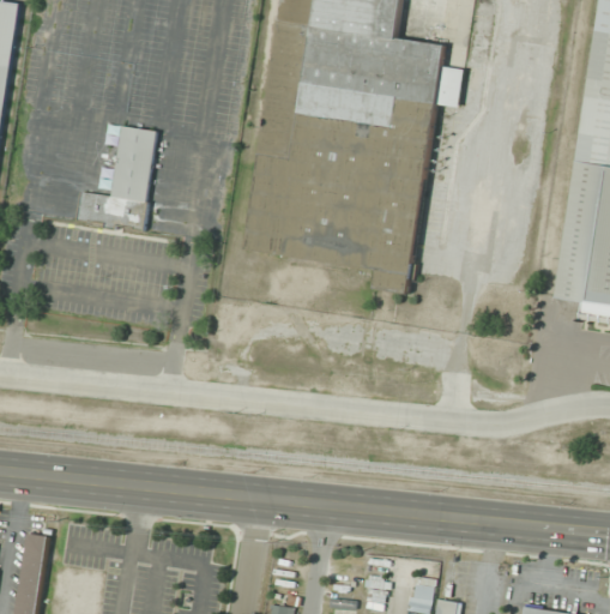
[(0,122),(16,2),(0,0),(0,122)]
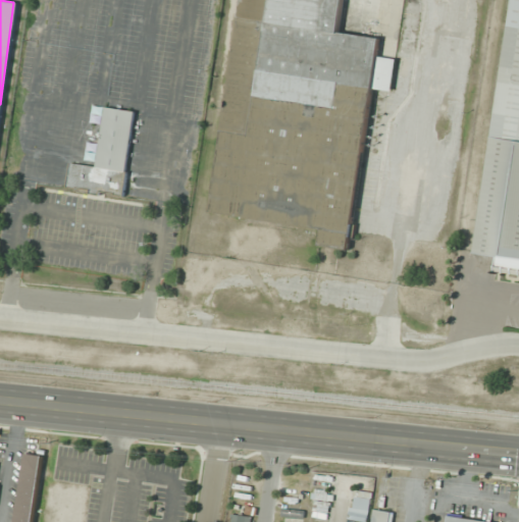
[(239,0),(210,213),(318,227),(316,245),(347,249),(369,89),(388,91),(393,59),(375,57),(377,38),(336,33),(341,0),(239,0)]
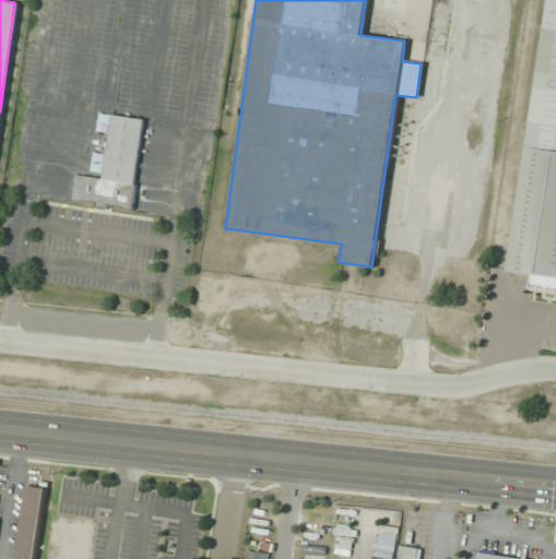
[(555,0),(543,0),(507,271),(528,274),(525,290),(555,294),(555,0)]
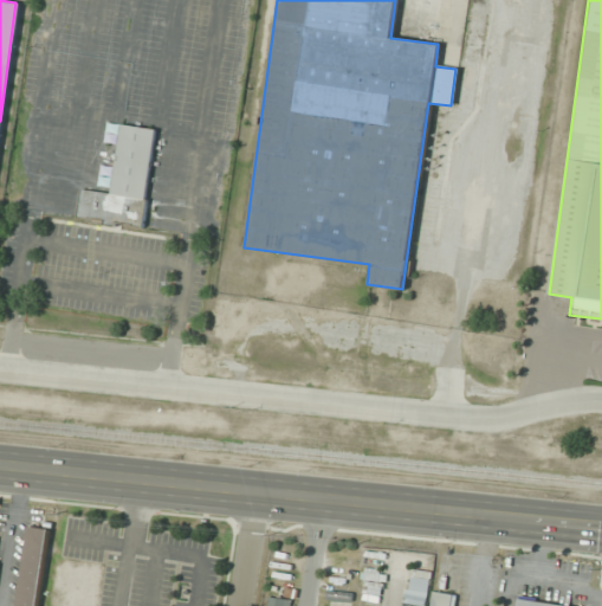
[(76,218),(141,226),(154,130),(118,126),(110,193),(79,188),(76,218)]
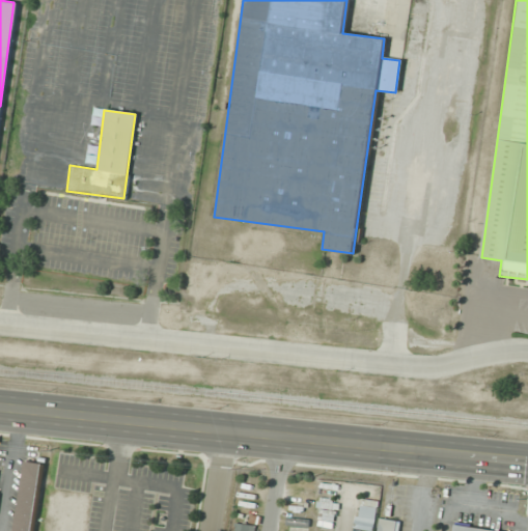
[(11,530),(31,530),(42,463),(22,459),(11,530)]
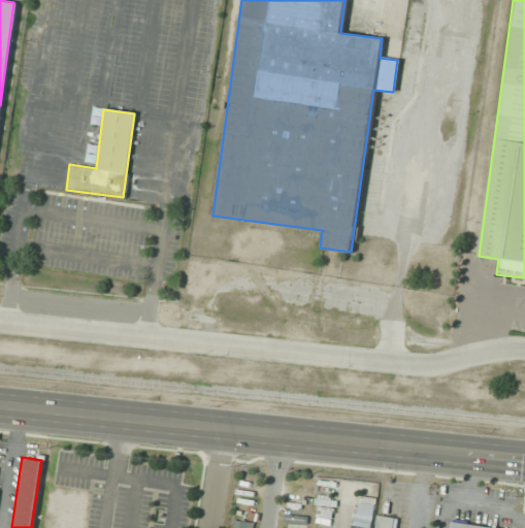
[(318,519),(332,519),(332,495),(314,496),(314,507),(317,507),(318,519)]
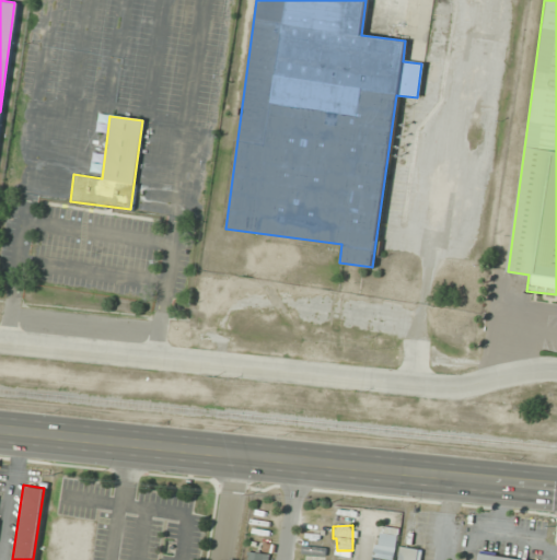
[(384,559),(391,559),(397,529),(376,525),(370,557),(384,559)]
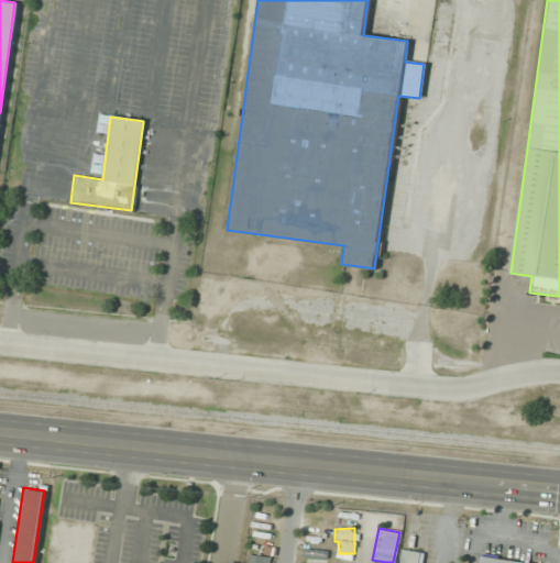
[(326,550),(302,549),(300,558),(326,560),(326,550)]
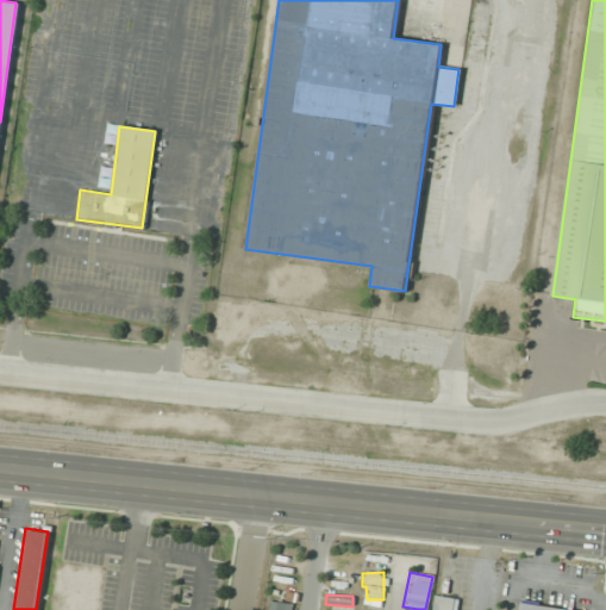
[(454,609),(456,598),(433,595),(431,609),(454,609)]
